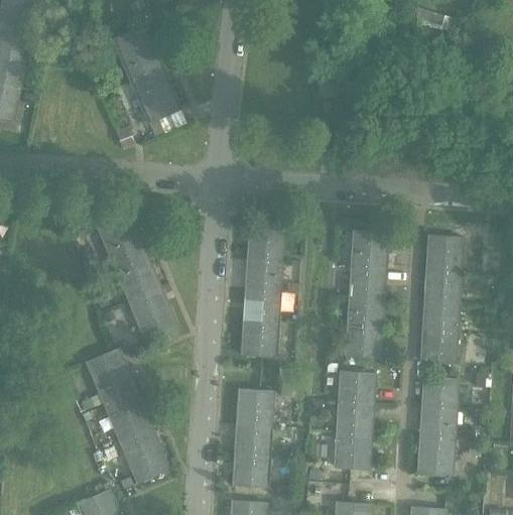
[(0,21),(29,27),(35,0),(0,0),(0,21)]
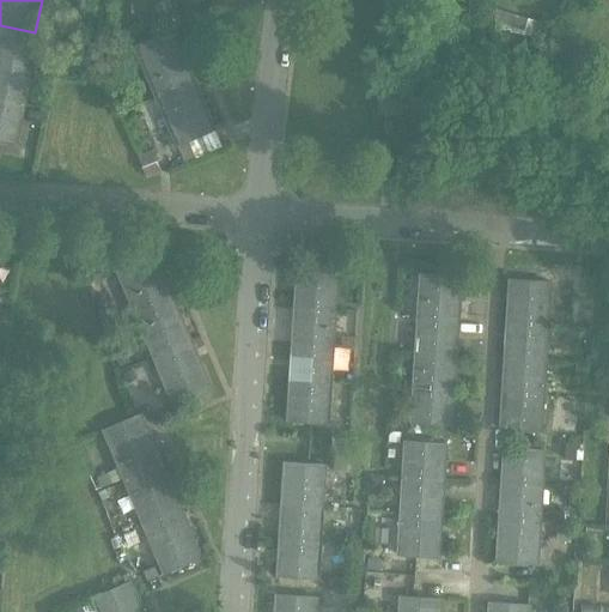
[(35,32),(0,25),(0,61),(28,67),(35,32)]
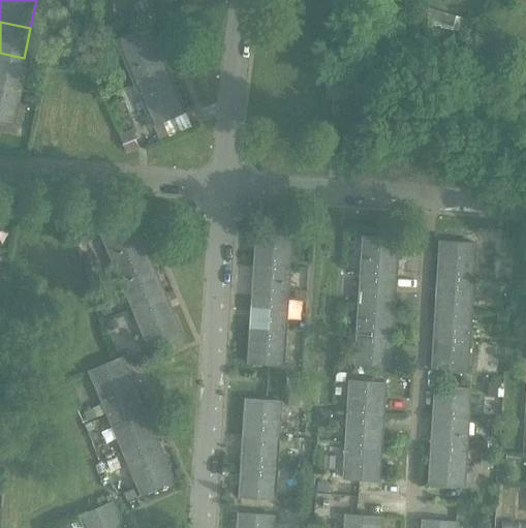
[(114,40),(132,83),(165,69),(147,26),(114,40)]
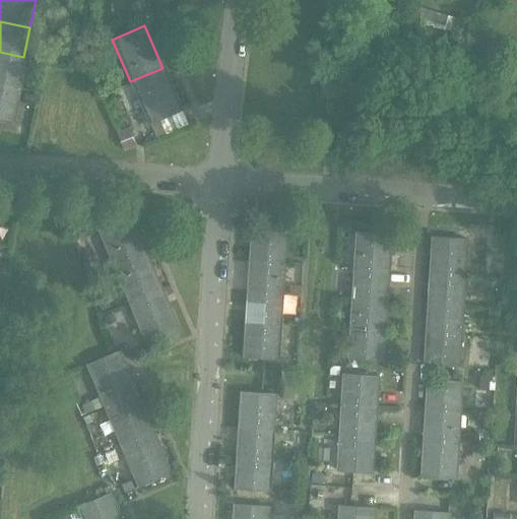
[(23,57),(0,52),(0,83),(17,87),(23,57)]
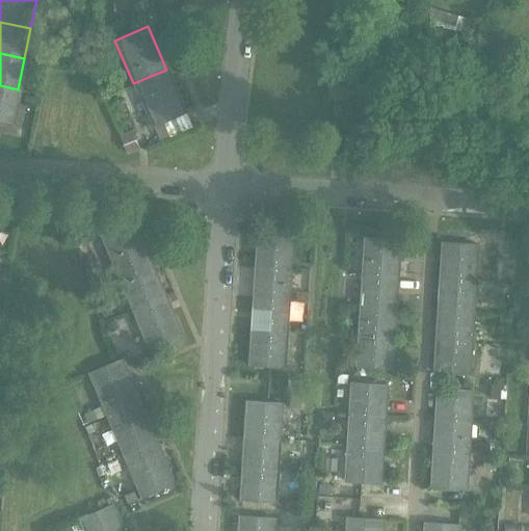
[(166,70),(133,83),(151,126),(184,112),(166,70)]
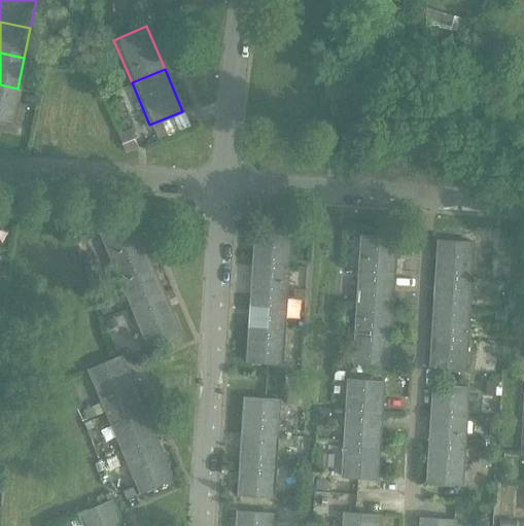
[(18,89),(0,84),(0,121),(10,124),(18,89)]
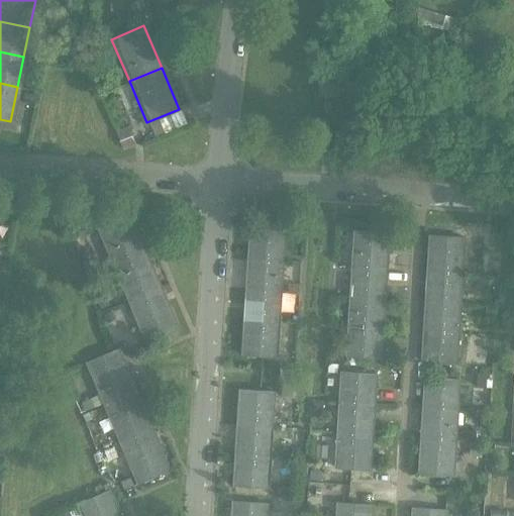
[(31,104),(33,95),(23,92),(21,102),(31,104)]
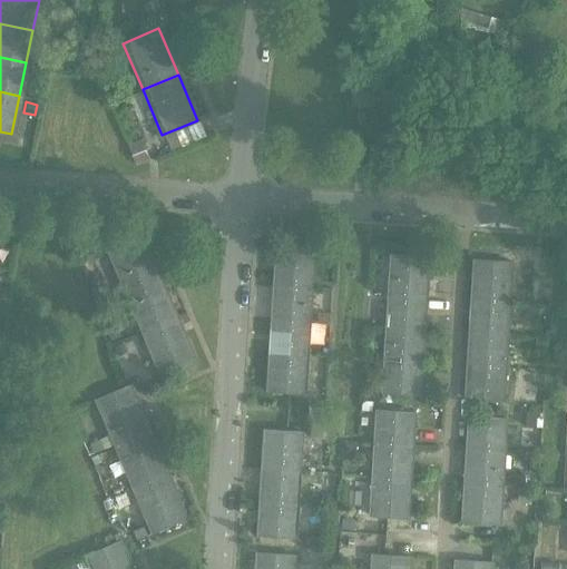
[(104,244),(123,291),(158,275),(139,229),(104,244)]
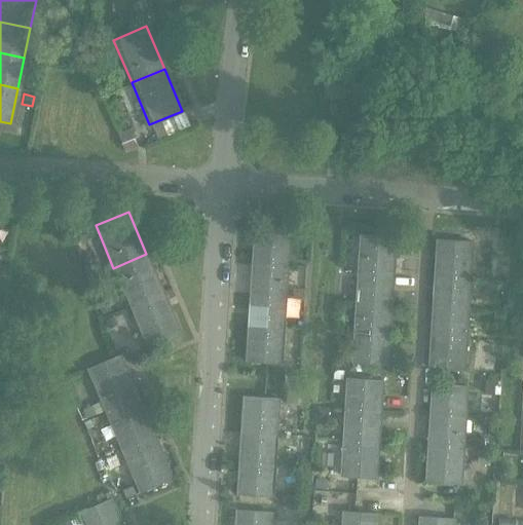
[(253,227),(251,264),(286,266),(289,230),(253,227)]
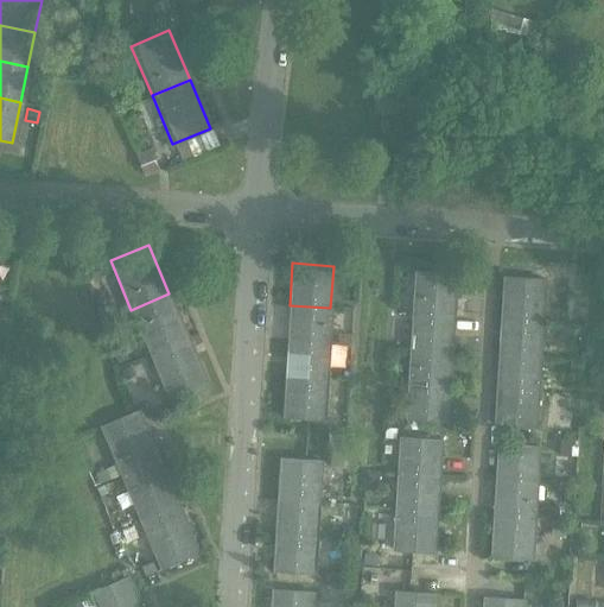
[(414,271),(412,315),(452,317),(456,273),(414,271)]
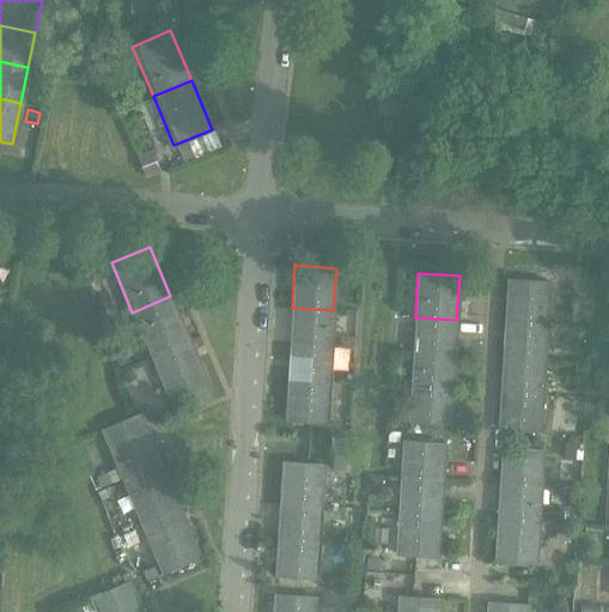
[(507,279),(504,322),(546,326),(548,282),(507,279)]
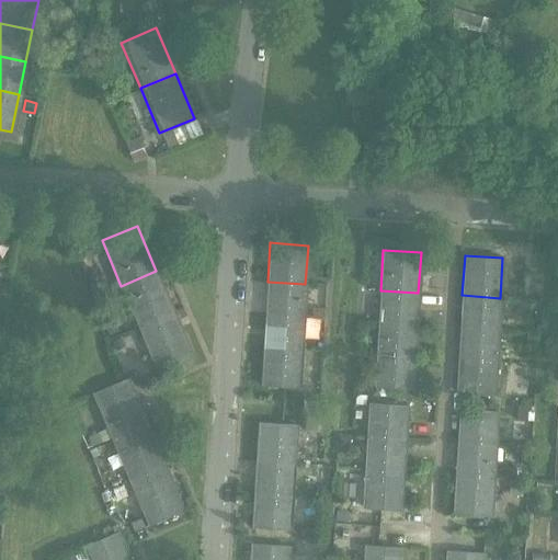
[(156,271),(121,286),(138,326),(173,311),(156,271)]
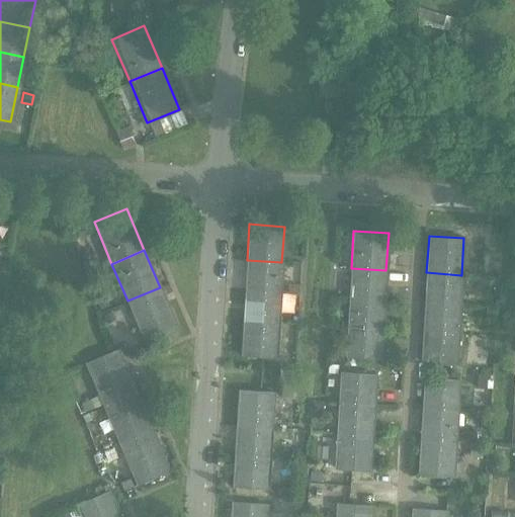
[(85,257),(78,260),(83,272),(91,269),(85,257)]
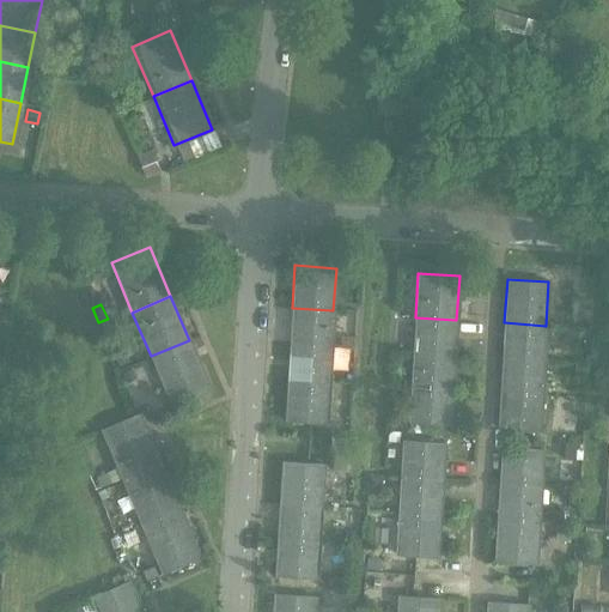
[(333,310),(292,308),(290,343),(332,345),(333,310)]
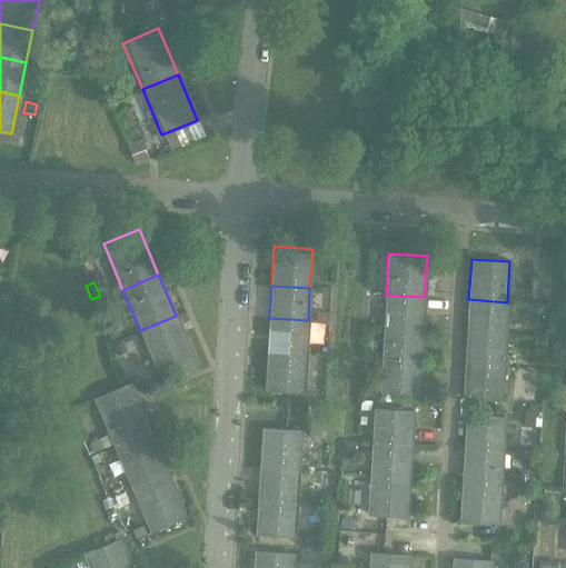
[(424,297),(386,295),(384,327),(421,329),(424,297)]
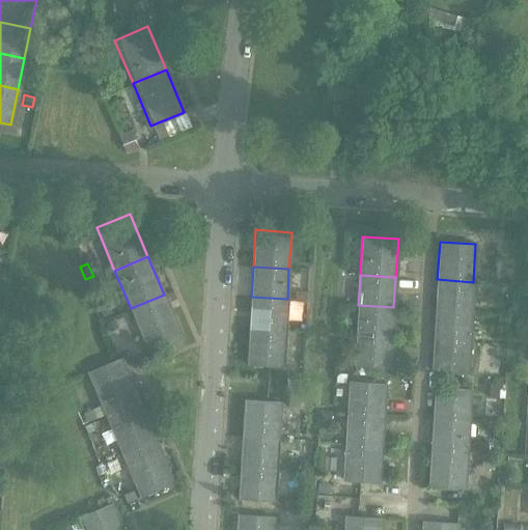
[(473,282),(437,279),(435,310),(471,313),(473,282)]
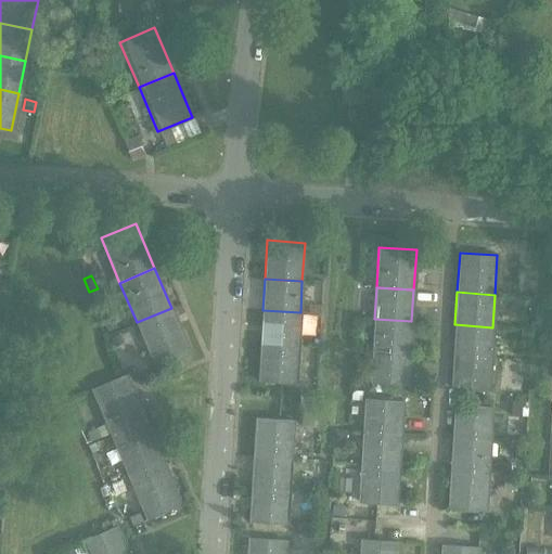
[(171,308),(137,322),(155,368),(190,352),(171,308)]
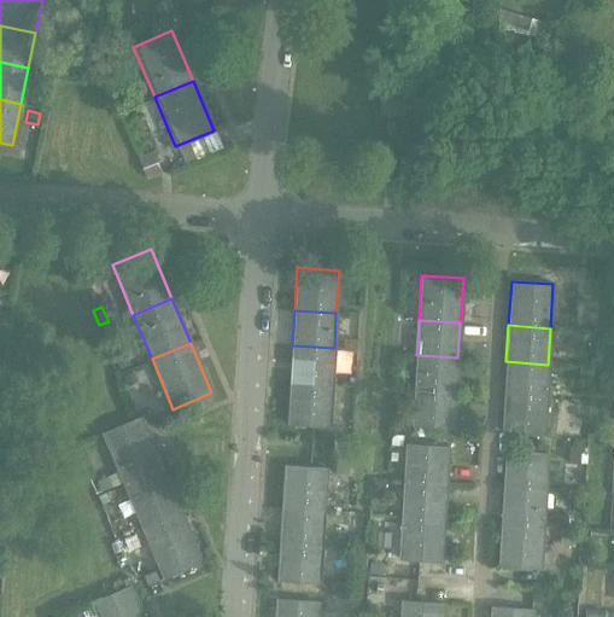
[(334,348),(292,345),(290,382),(332,384),(334,348)]
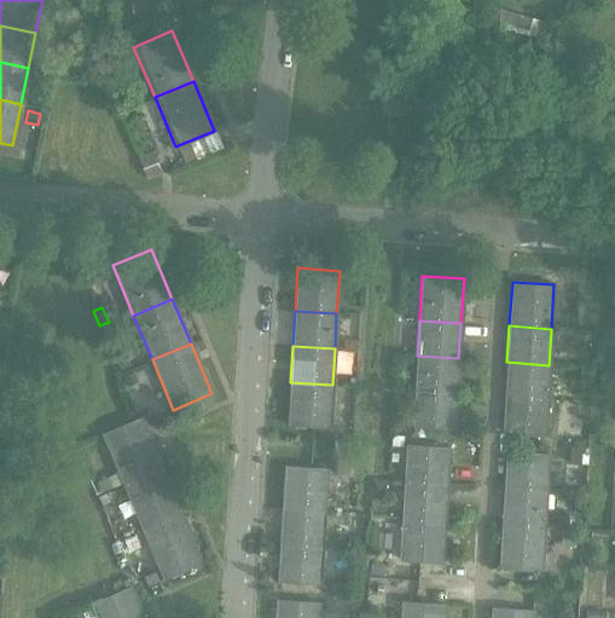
[(112,356),(119,369),(127,365),(121,352),(112,356)]
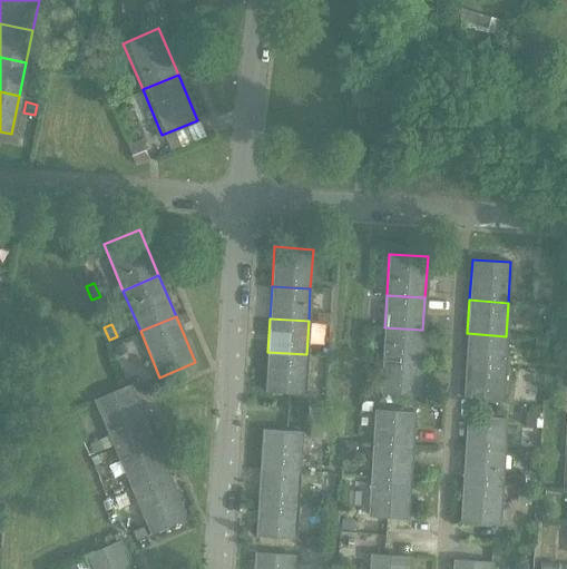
[(422,330),(384,327),(382,360),(421,362),(422,330)]
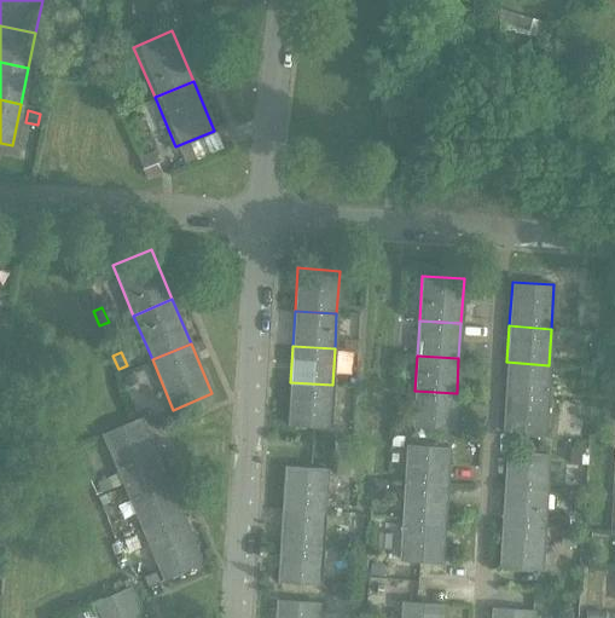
[(549,365),(506,362),(505,397),(546,399),(549,365)]
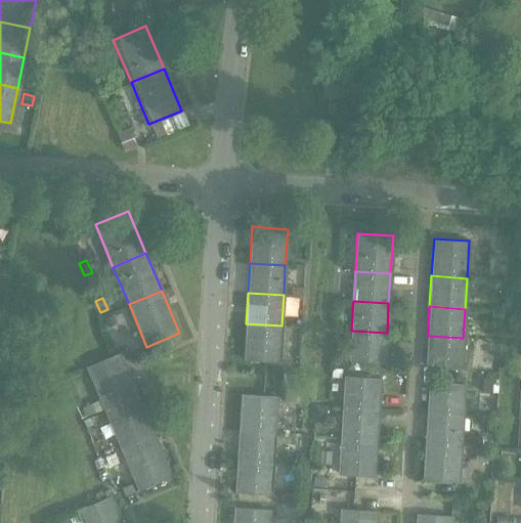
[(101,317),(106,330),(114,327),(110,314),(101,317)]
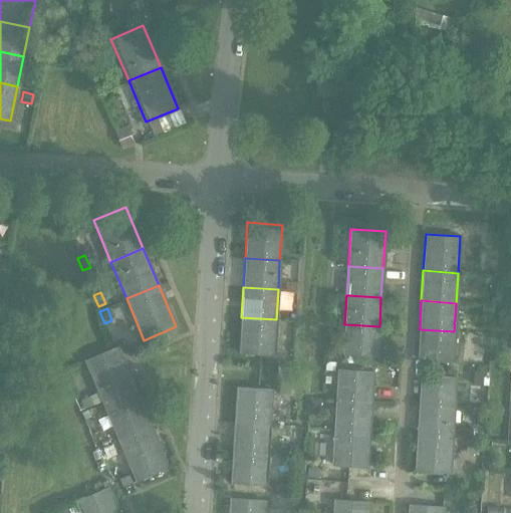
[(276,319),(241,317),(239,352),(273,354),(276,319)]
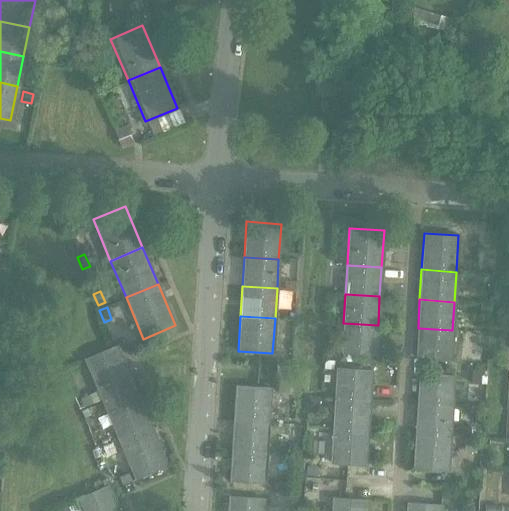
[(378,325),(343,323),(341,352),(353,353),(376,355),(378,325)]
